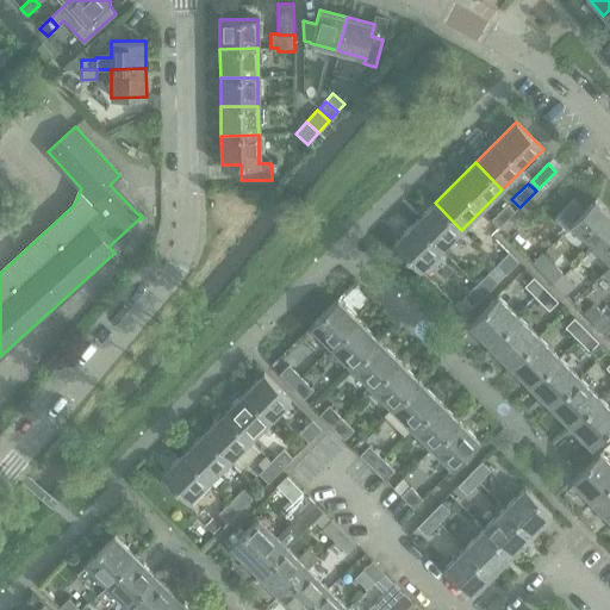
[(565,230),(571,224),(591,246),(609,226),(609,216),(595,200),(583,212),(573,201),(554,219),(565,230)]
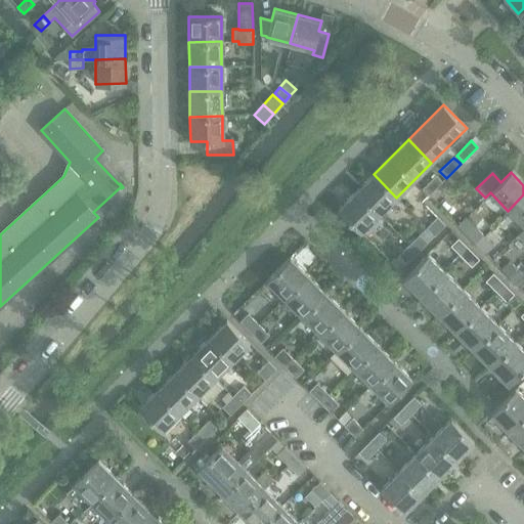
[(423,188),(429,195),(442,182),(434,173),(430,176),(433,178),(423,188)]
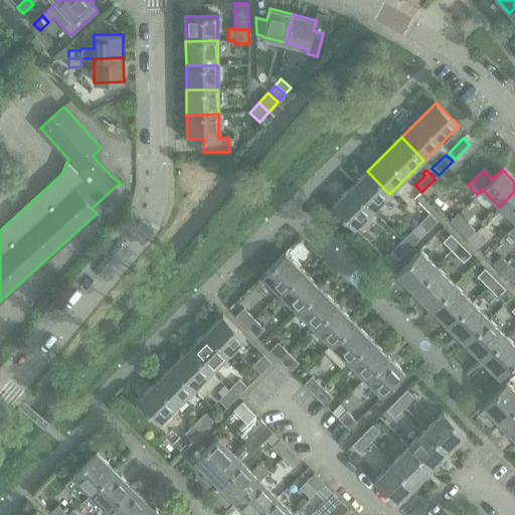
[(332,205),(355,228),(389,194),(367,171),(332,205)]
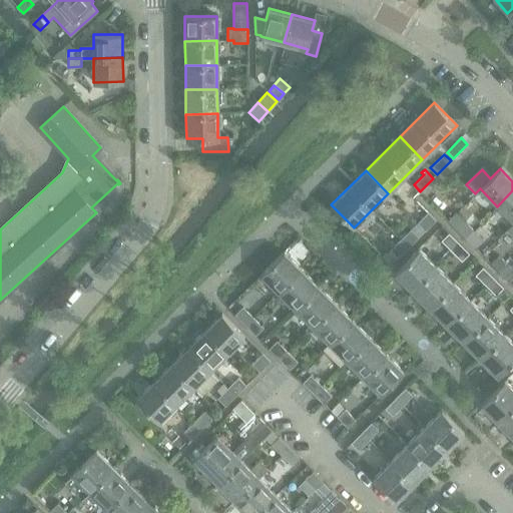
[(512,221),(512,190),(497,206),(512,221)]
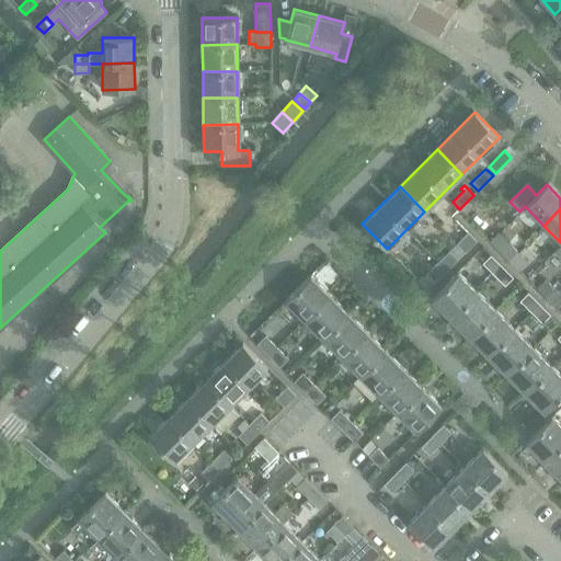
[(477,241),(468,232),(456,244),(465,253),(477,241)]
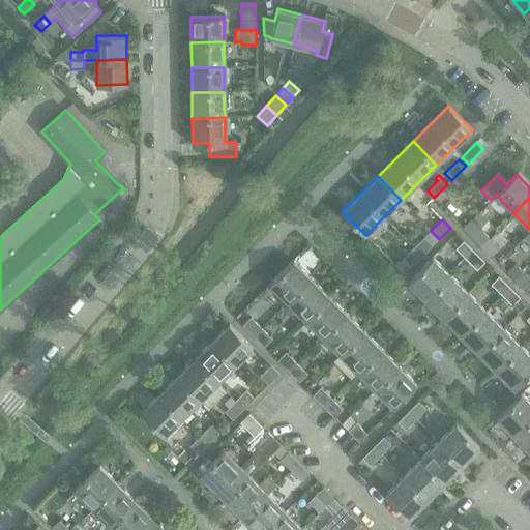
[(488,239),(470,221),(462,229),(479,246),(488,239)]
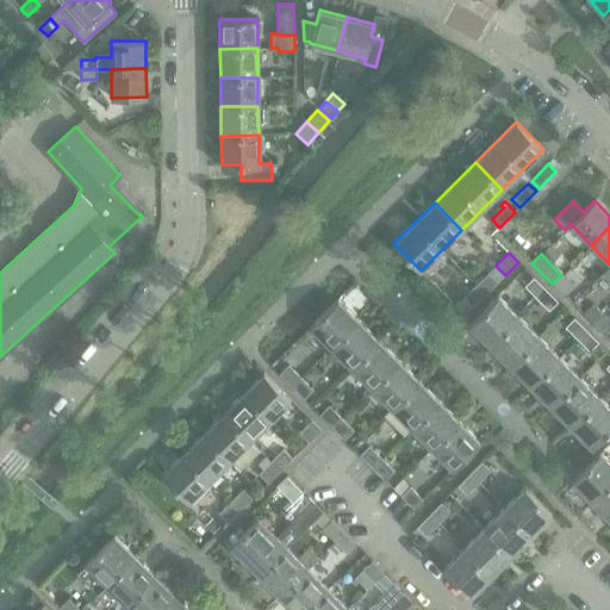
[(485,294),(498,281),(489,272),(477,285),(485,294)]
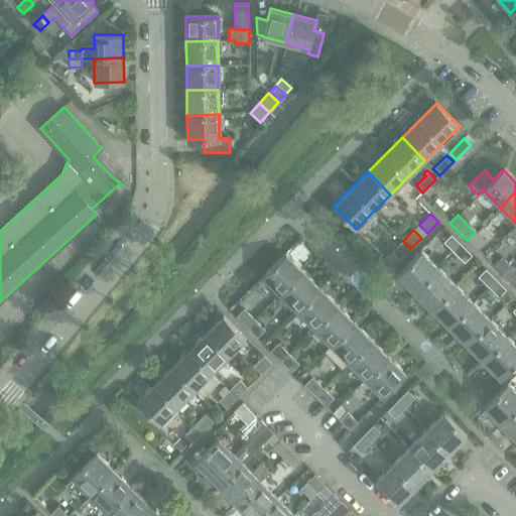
[(484,242),(475,233),(467,240),(476,250),(484,242)]
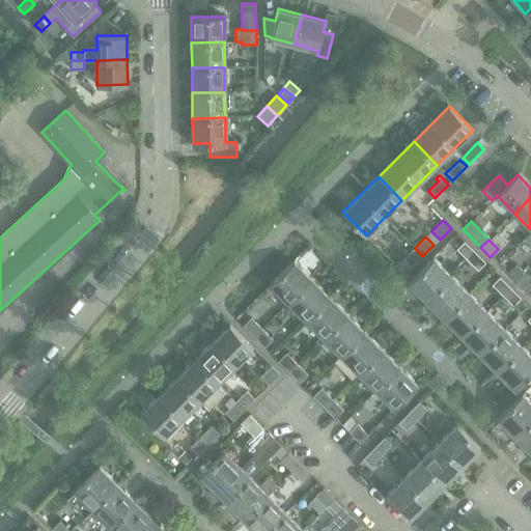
[(465,241),(456,249),(468,259),(475,252),(465,241)]
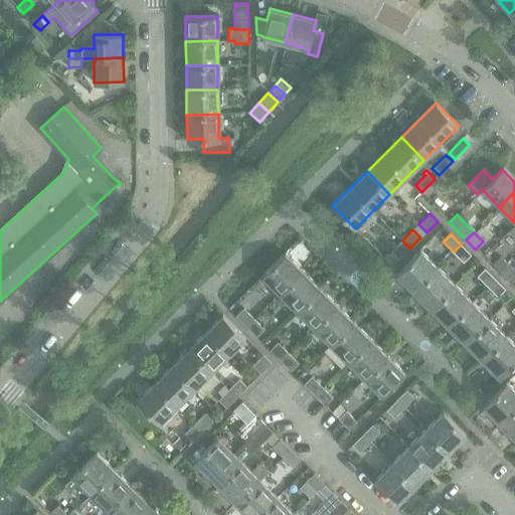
[(409,248),(402,240),(391,251),(399,260),(409,248)]
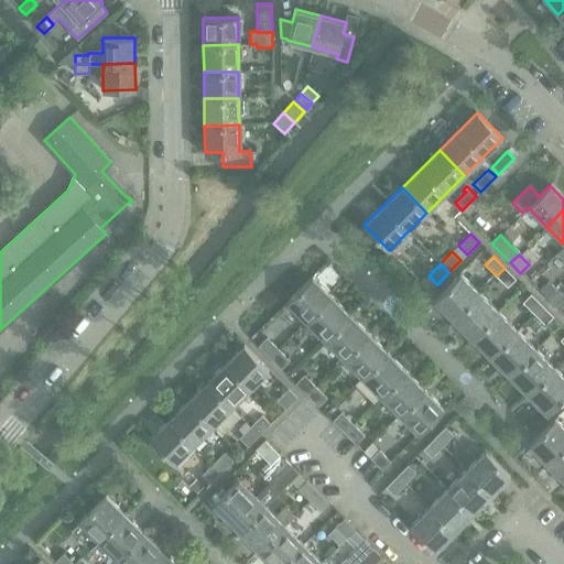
[(508,286),(516,279),(505,268),(497,275),(508,286)]
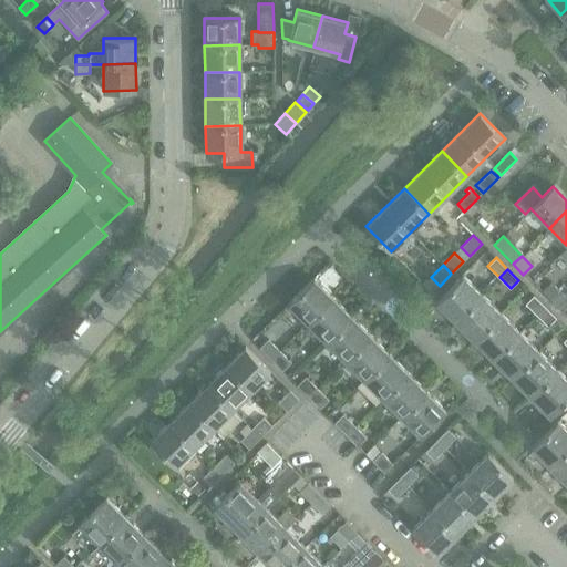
[(463,275),(436,301),(455,321),(482,295),(463,275)]
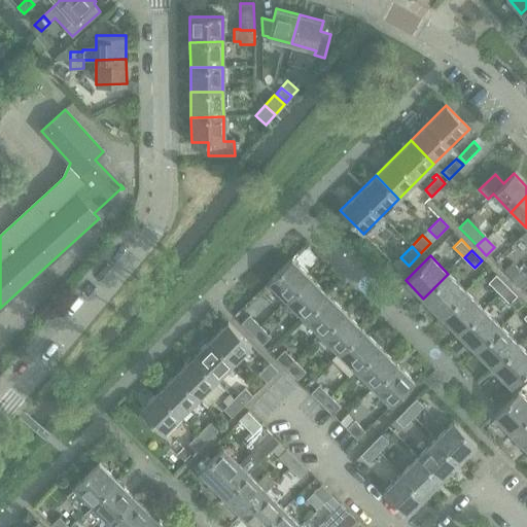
[(291,258),(268,282),(286,300),(309,277),(291,258)]
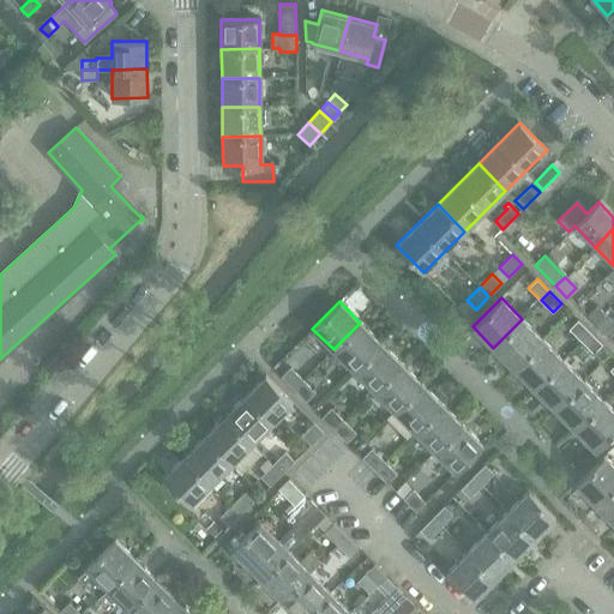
[(597,305),(587,315),(597,326),(608,315),(597,305)]
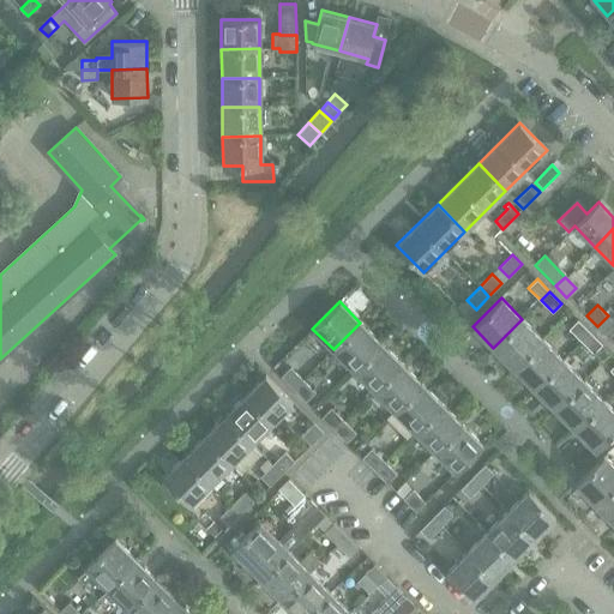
[(607,337),(613,330),(613,321),(608,315),(597,326),(607,337)]
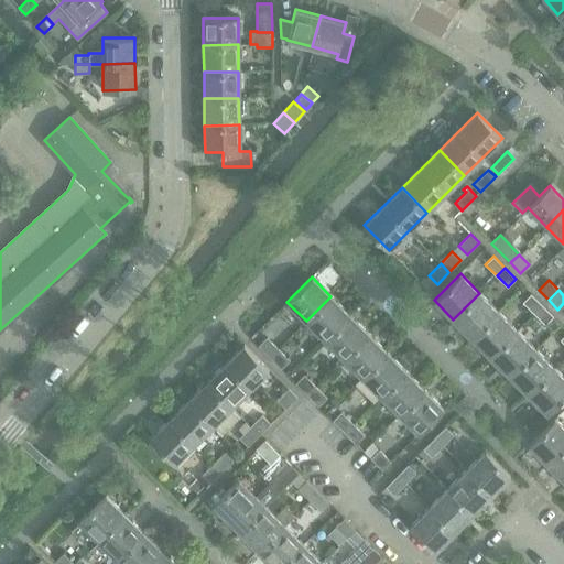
[(472,338),(498,312),(479,293),(453,320),(472,338)]
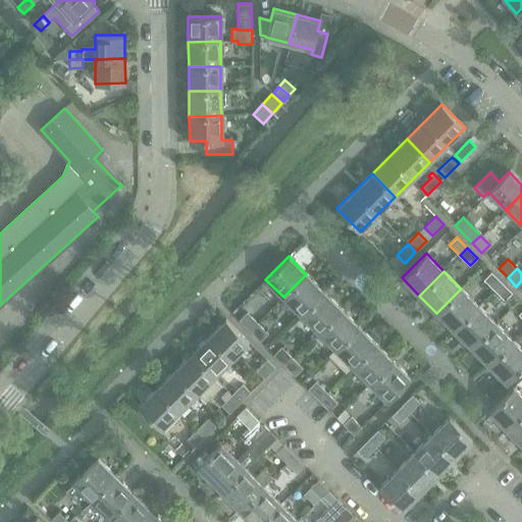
[(491,272),(483,279),(494,290),(502,282),(491,272)]
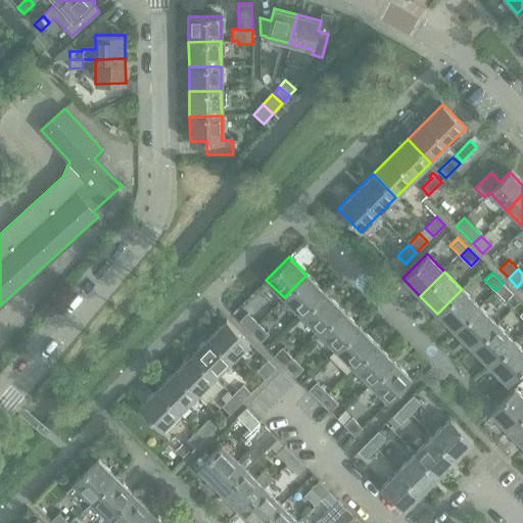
[(306,275),(284,297),(301,315),(324,292),(306,275)]
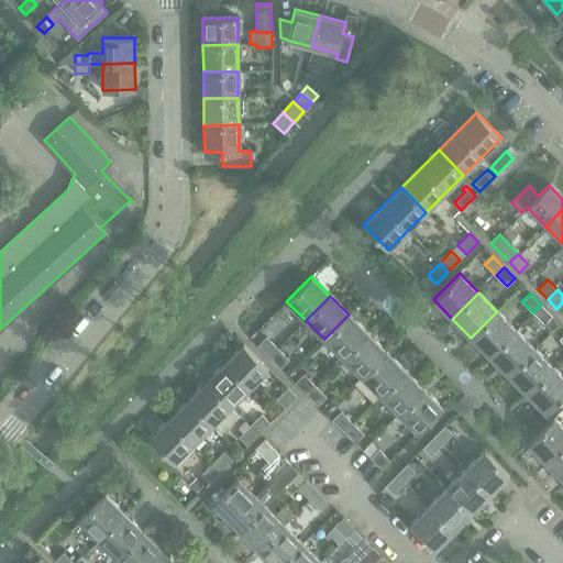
[(544,323),(552,316),(541,305),(533,312),(544,323)]
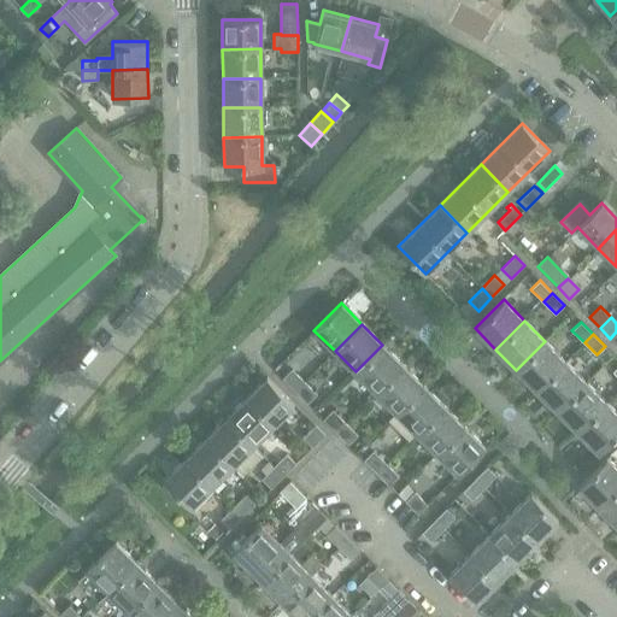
[(536,391),(565,362),(545,341),(516,370),(536,391)]
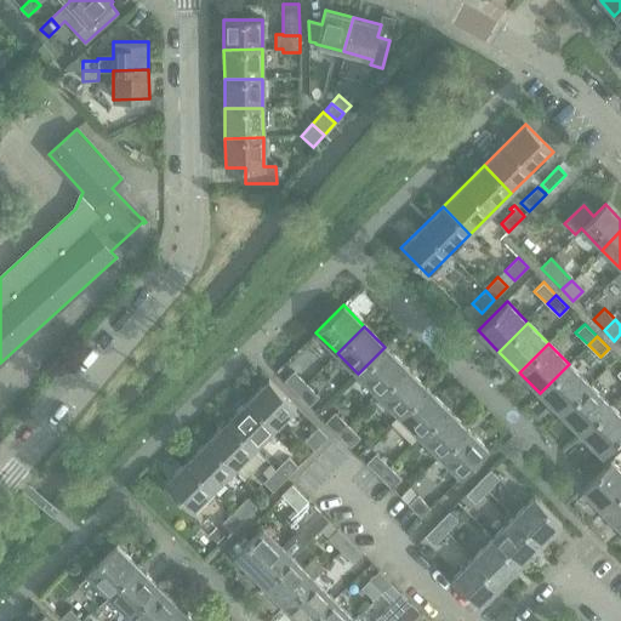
[(385,347),(358,374),(379,394),(405,368),(385,347)]
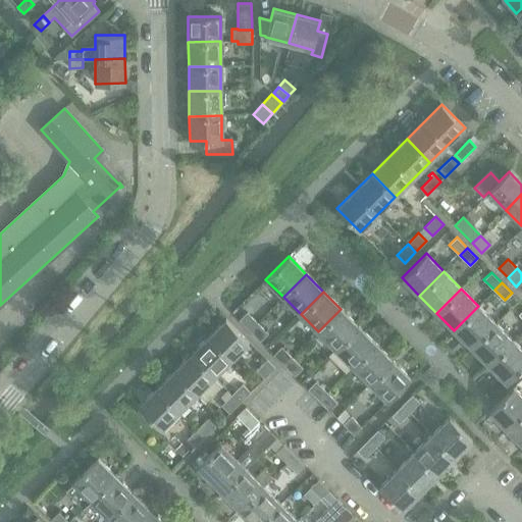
[(471,348),(496,323),(478,306),(454,330),(471,348)]
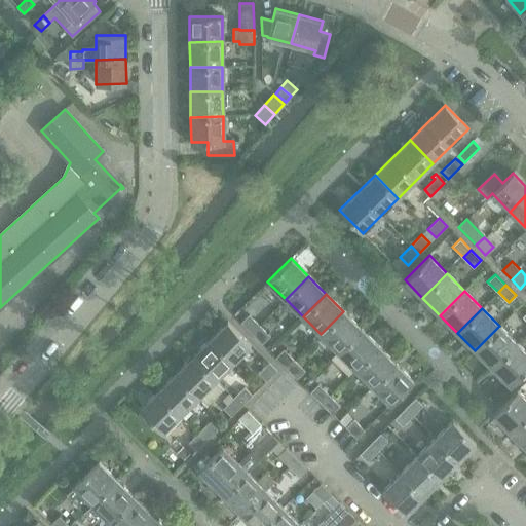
[(343,311),(321,334),(338,351),(361,329),(343,311)]
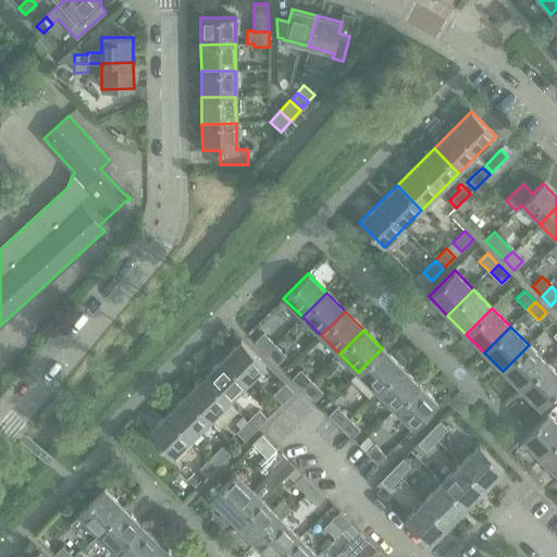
[(262,334),(255,342),(265,354),(274,346),(262,334)]
